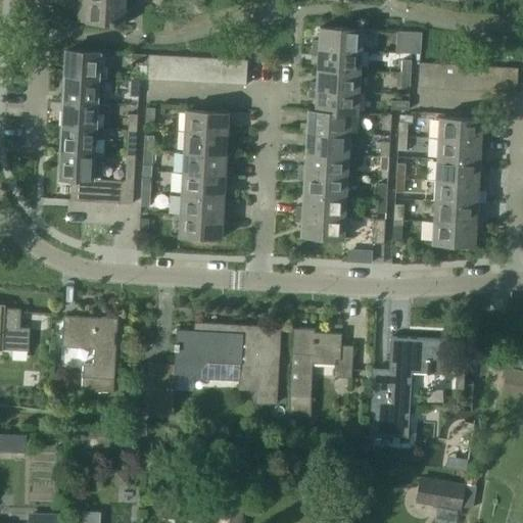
[(127,2),(90,0),(80,0),(79,21),(126,25),(127,2)]
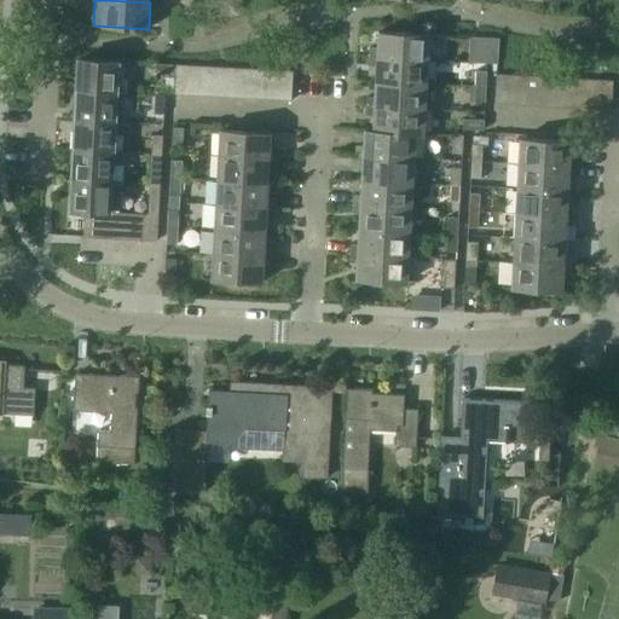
[(52,22),(63,23),(64,6),(53,5),(52,22)]
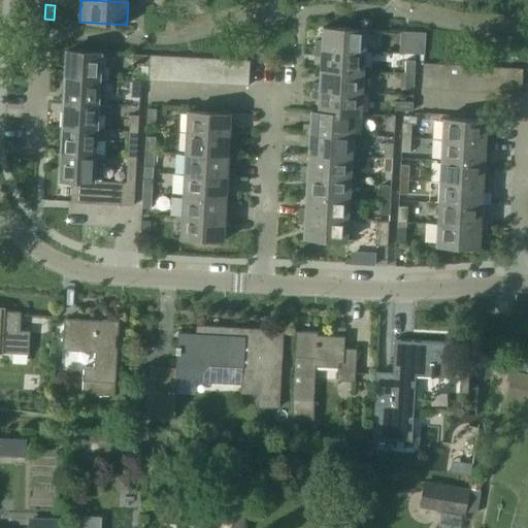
[(317,40),(316,48),(365,51),(367,29),(324,27),(323,40),(317,40)]
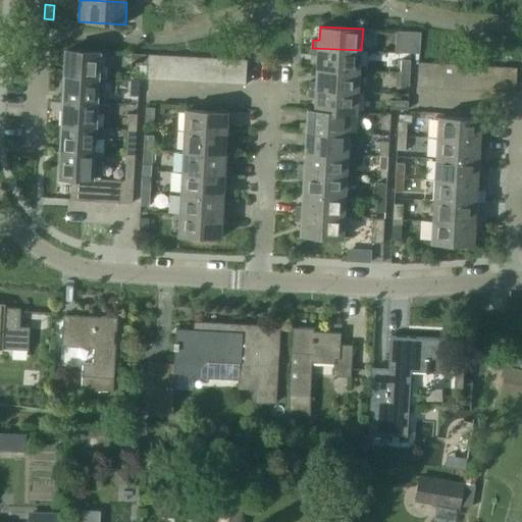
[(404,40),(421,41),(421,32),(404,31),(404,40)]
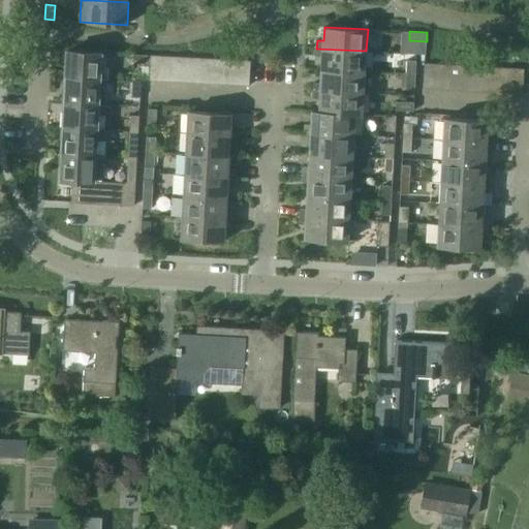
[(323,56),(322,69),(365,71),(366,51),(316,49),(316,56),(323,56)]
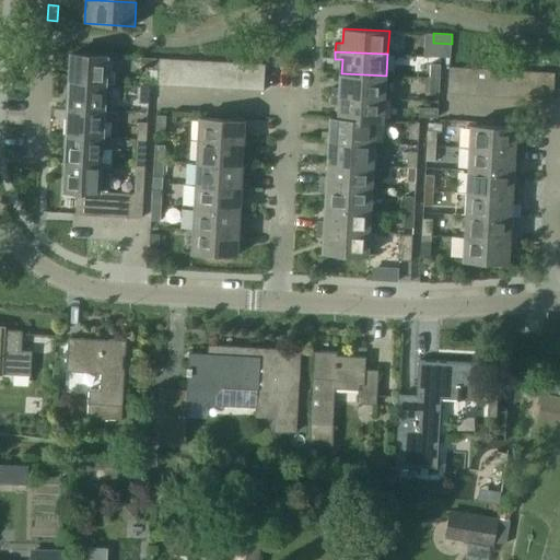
[(106,83),(115,84),(116,72),(107,72),(108,55),(72,54),(71,81),(106,83)]
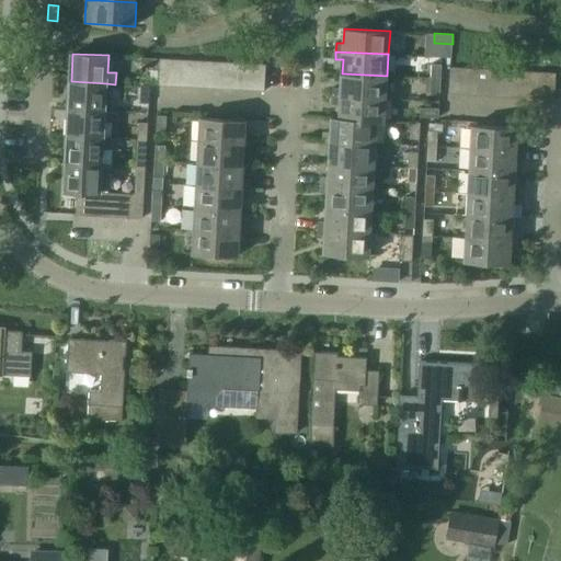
[(142,66),(160,67),(161,58),(144,57),(142,66)]
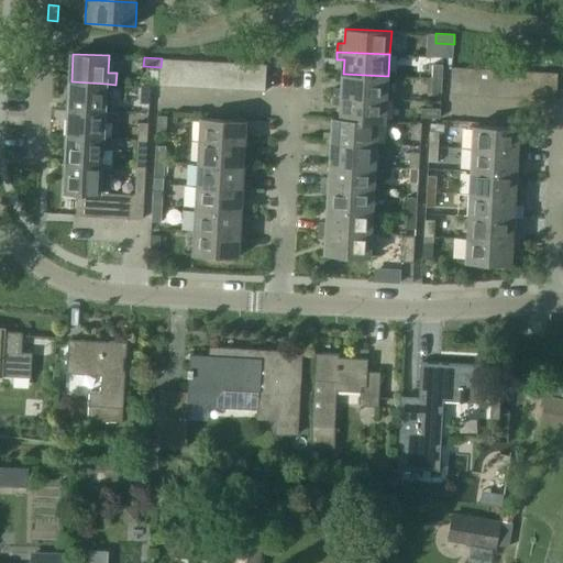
[(159,85),(173,86),(175,59),(162,58),(161,67),(159,85)]
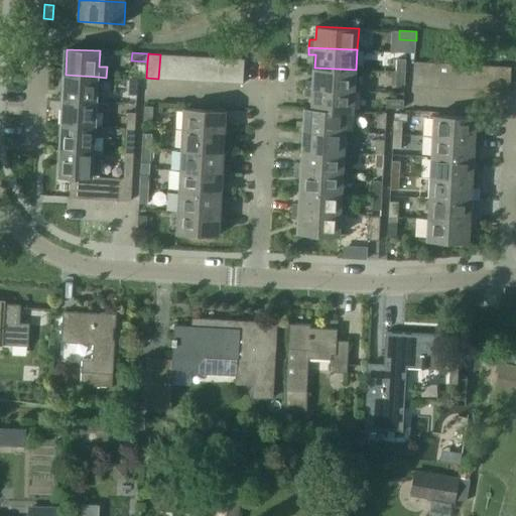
[(158,79),(170,79),(172,54),(160,54),(158,79)]
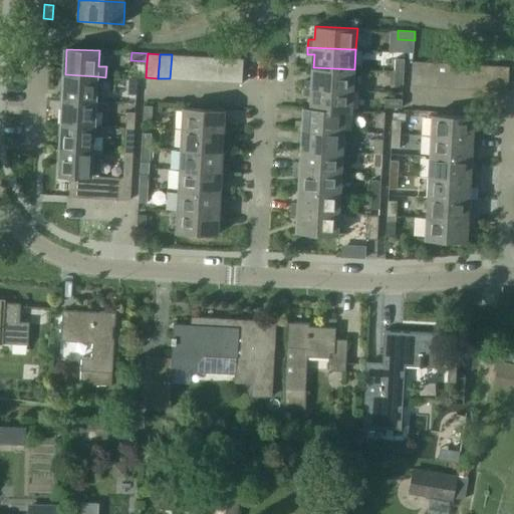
[(170,78),(182,79),(184,55),(172,54),(170,78)]
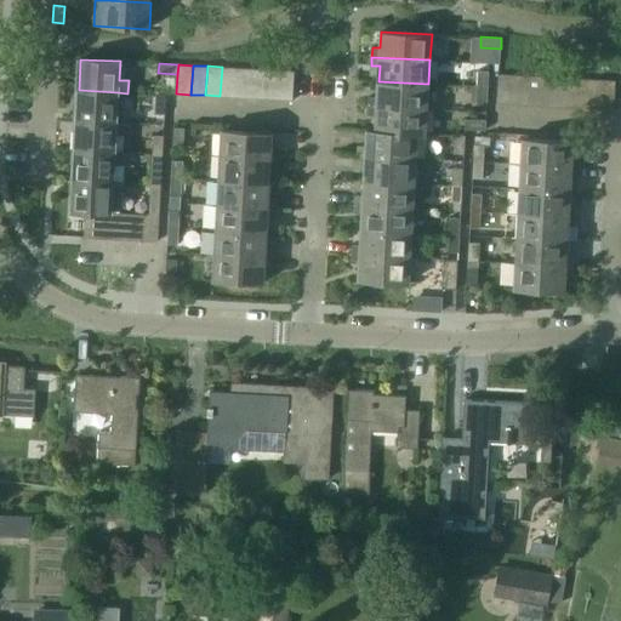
[(220,96),(234,97),(237,68),(222,67),(220,96)]
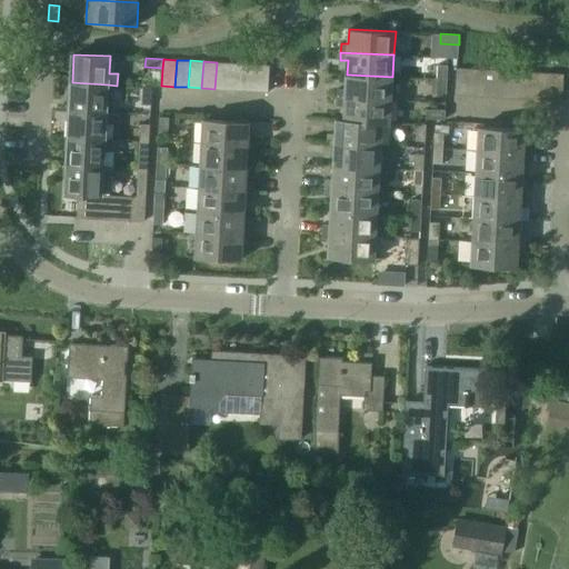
[(215,89),(229,89),(230,62),(217,62),(215,89)]
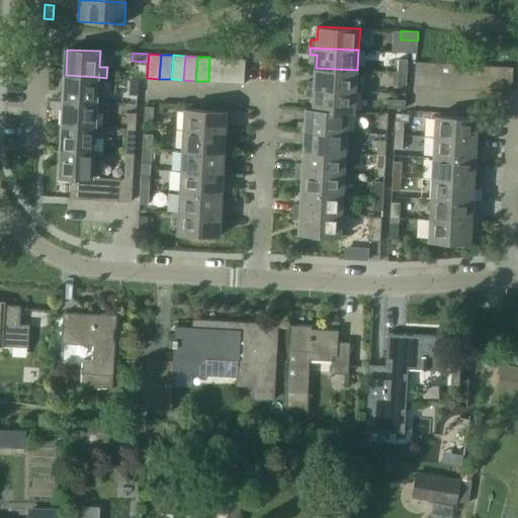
[(208,81),(221,82),(222,58),(209,57),(208,81)]
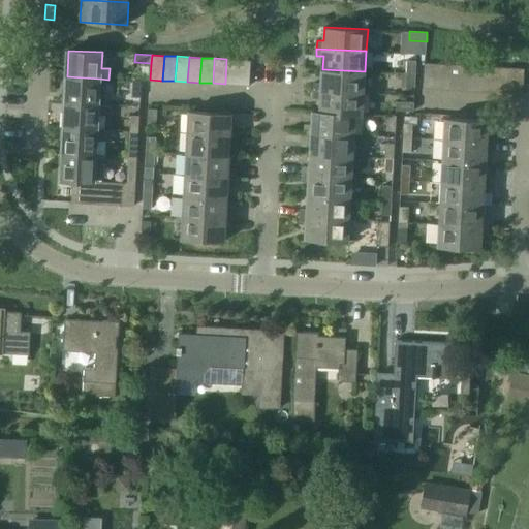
[(225,84),(238,85),(239,60),(226,59),(225,84)]
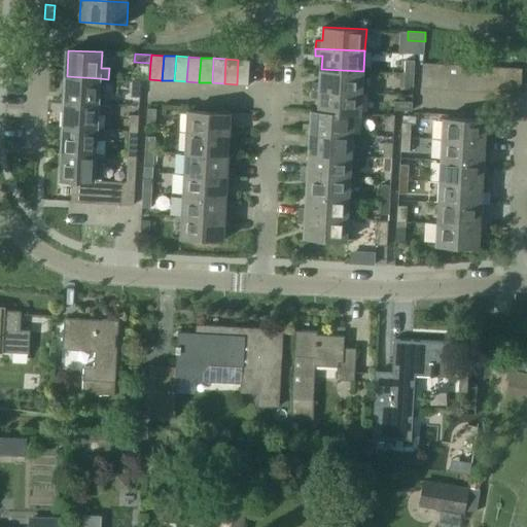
[(238,60),(237,84),(249,84),(250,60),(238,60)]
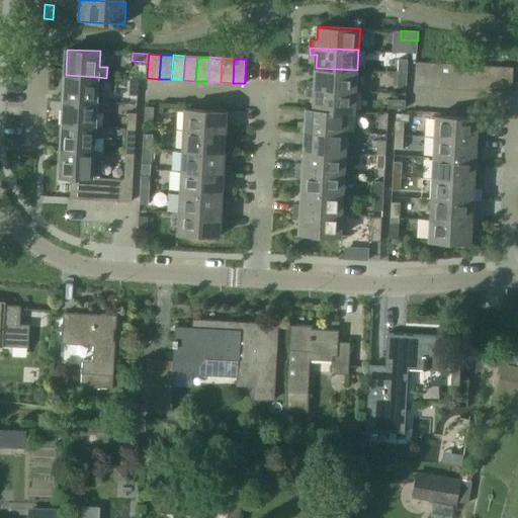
[(400,59),(399,73),(408,73),(408,59),(400,59)]
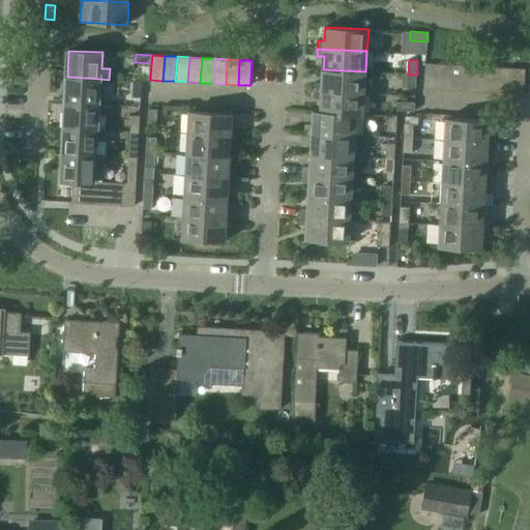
[(424,88),(437,88),(438,63),(425,63),(424,88)]
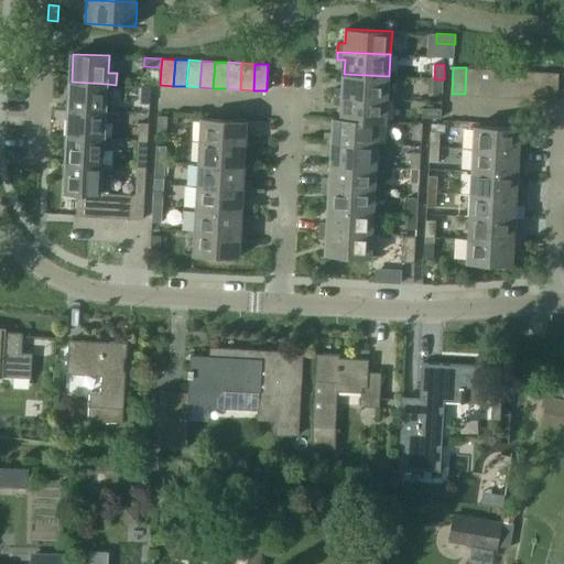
[(465,94),(478,95),(479,68),(466,67),(465,94)]
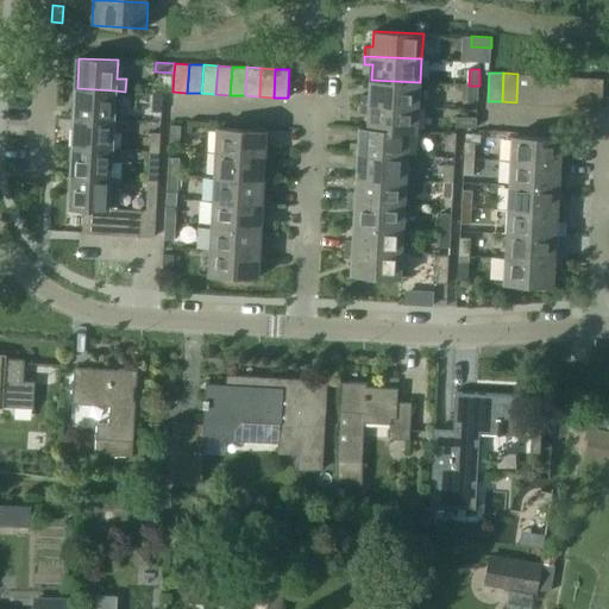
[(516,102),(531,104),(532,75),(518,74),(516,102)]
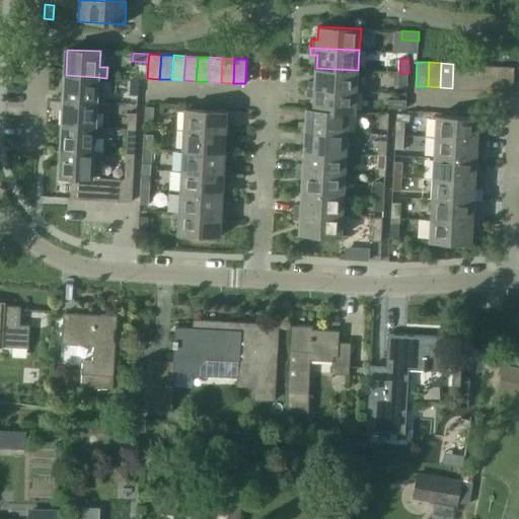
[(452,88),(464,88),(465,64),(453,64),(452,88)]
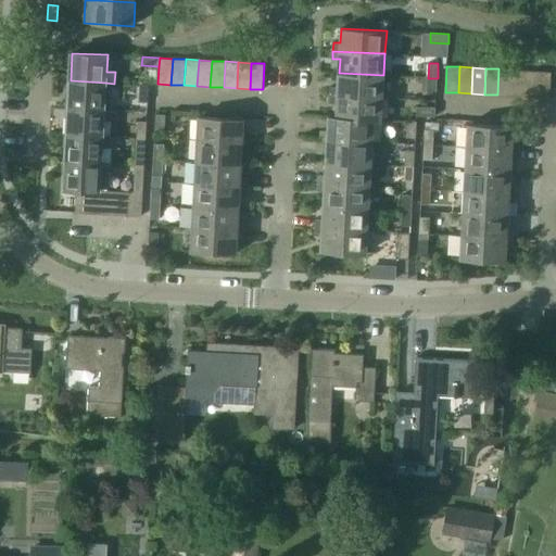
[(497,95),(510,96),(512,70),(498,68),(497,95)]
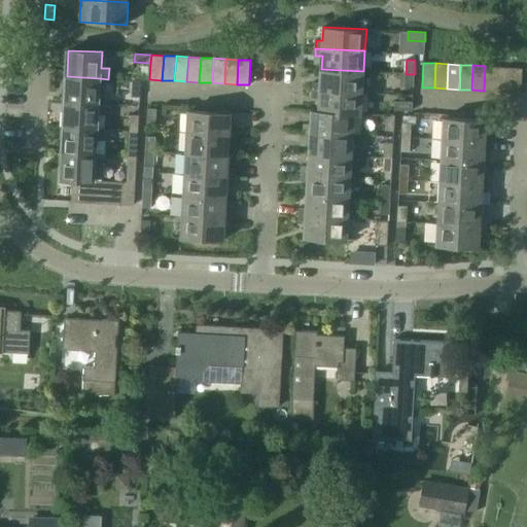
[(484,91),(496,92),(497,67),(485,66),(484,91)]
